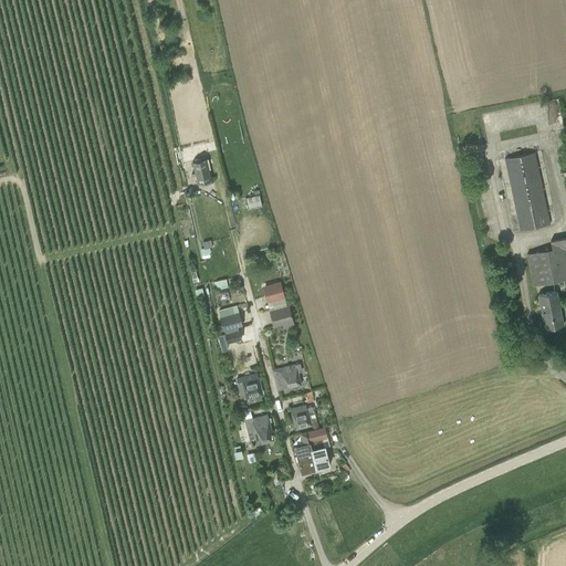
[(504,159),(520,231),(551,224),(535,153),(504,159)]
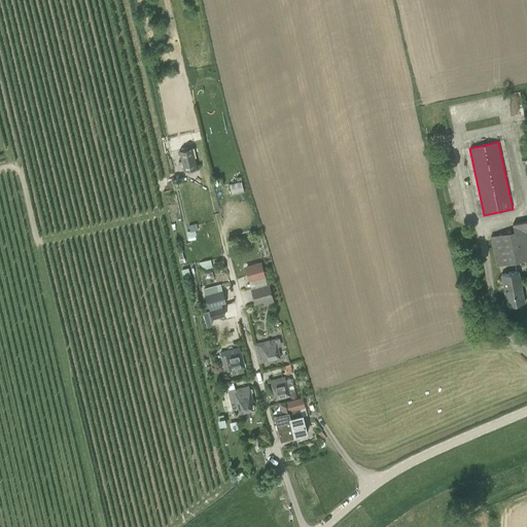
[(184,172),(197,169),(192,148),(179,151),(184,172)]
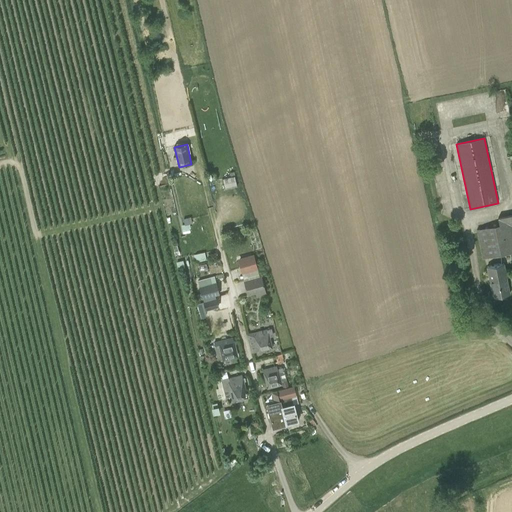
[(234,176),(223,179),(225,189),(227,189),(229,196),(239,194),(234,176)]
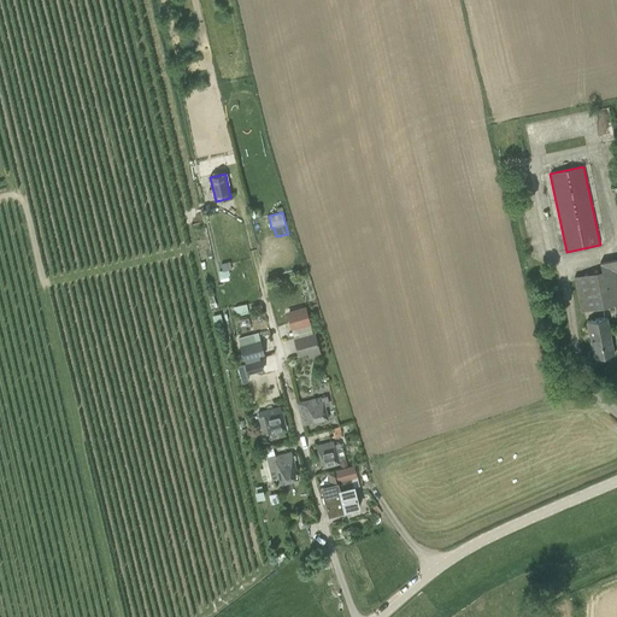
[(616,258),(600,263),(601,271),(574,276),(581,312),(616,304),(616,258)]
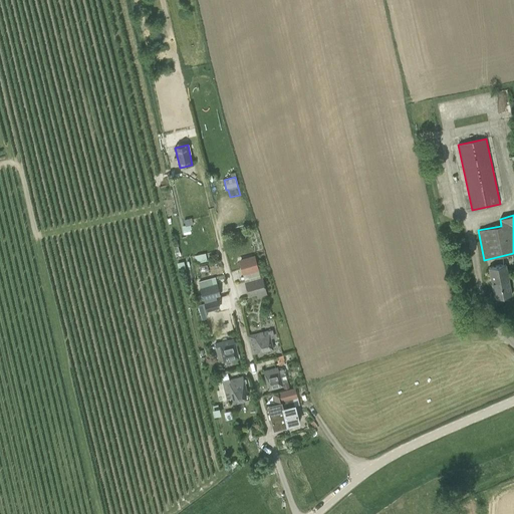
[(184,234),(193,233),(190,217),(181,219),(184,234)]
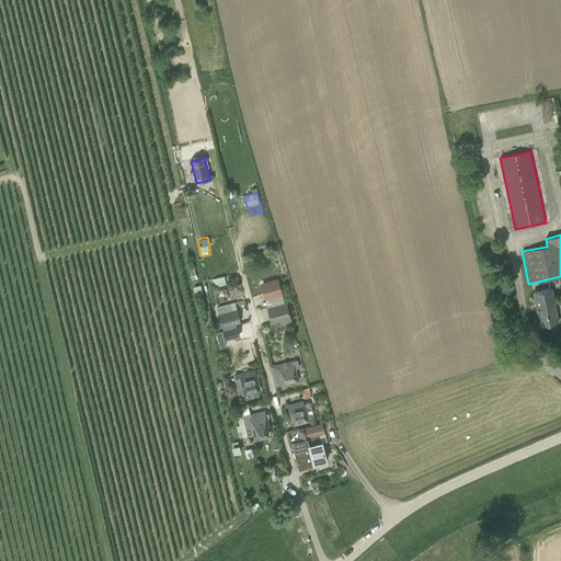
[(216,287),(225,286),(222,277),(215,278),(216,287)]
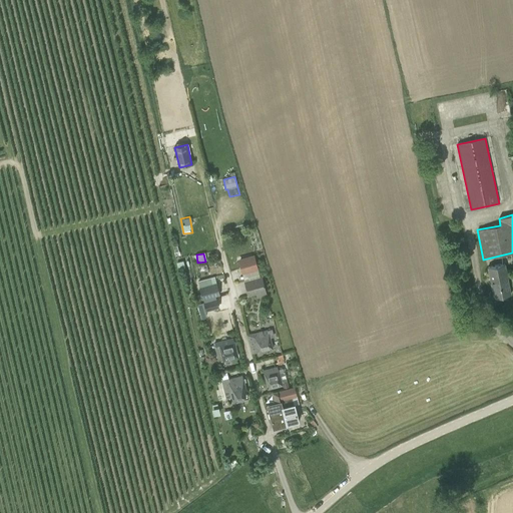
[(259,271),(258,267),(262,266),(260,260),(255,261),(254,255),(237,260),(241,275),(259,271)]
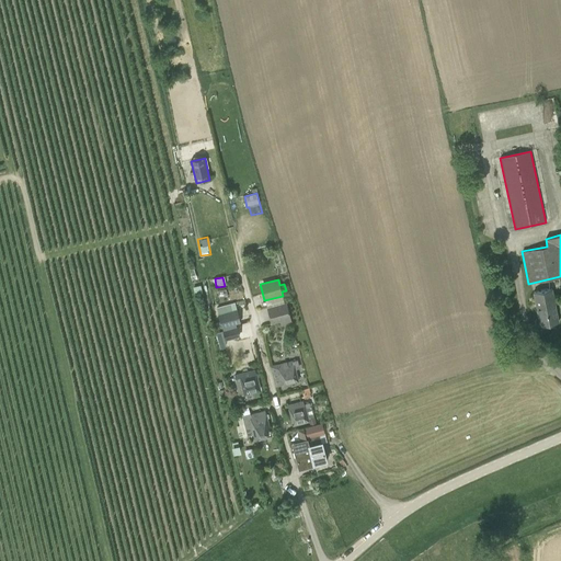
[(551,288),(534,292),(540,327),(558,322),(551,288)]
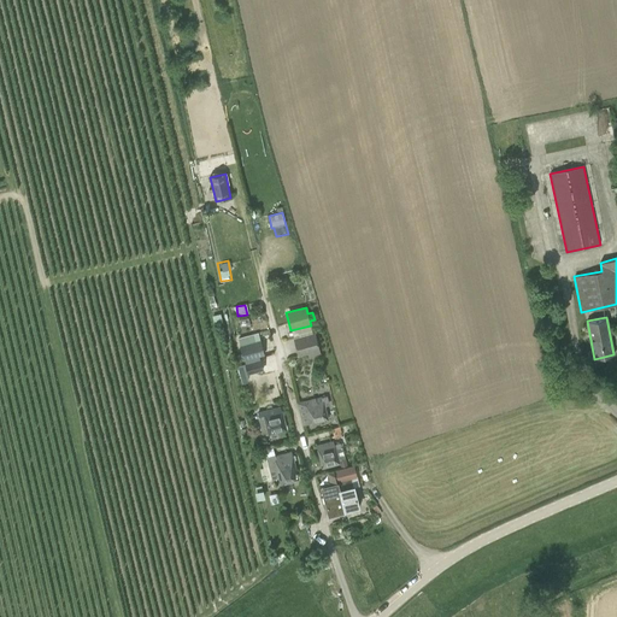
[(241,346),(245,360),(264,354),(260,341),(254,342),(253,334),(239,339),(241,346)]
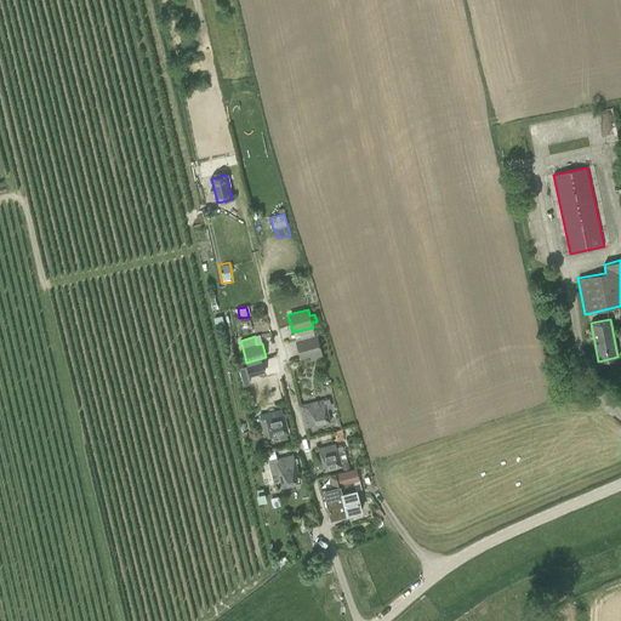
[(322,352),(318,336),(296,342),(301,357),(322,352)]
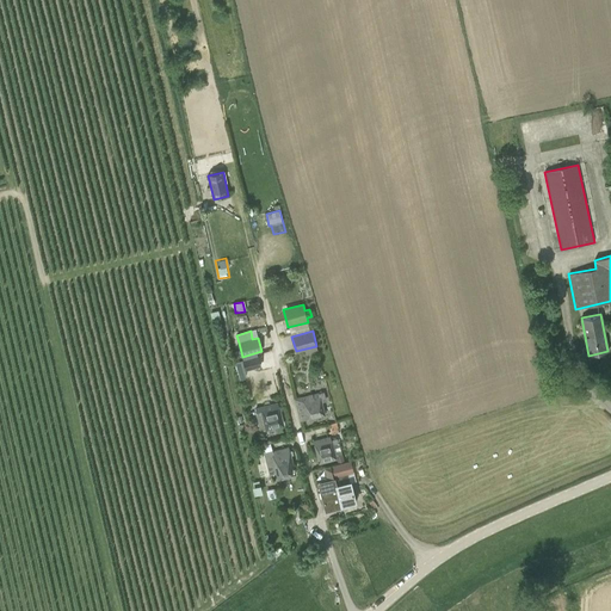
[(246,370),(260,366),(258,357),(244,360),(246,370)]
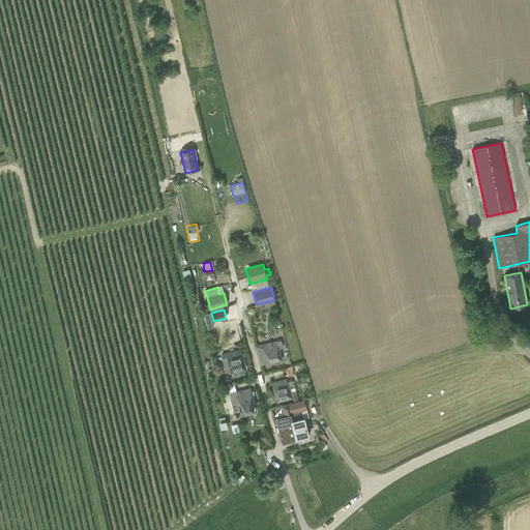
[(257,346),(261,365),(283,360),(280,348),(283,347),(281,341),(257,346)]
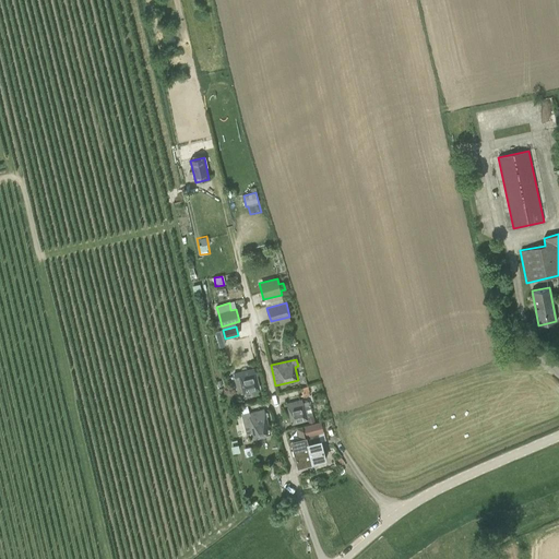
[(242,393),(259,389),(254,372),(239,377),(239,376),(237,377),(237,373),(234,375),(238,394),(242,393)]
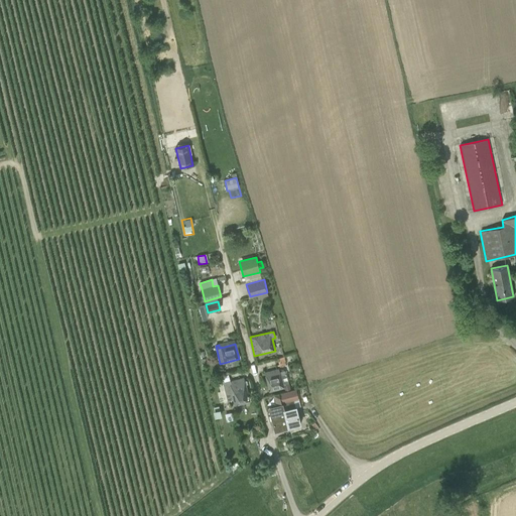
[(277,359),(280,367),(286,365),(283,357),(277,359)]
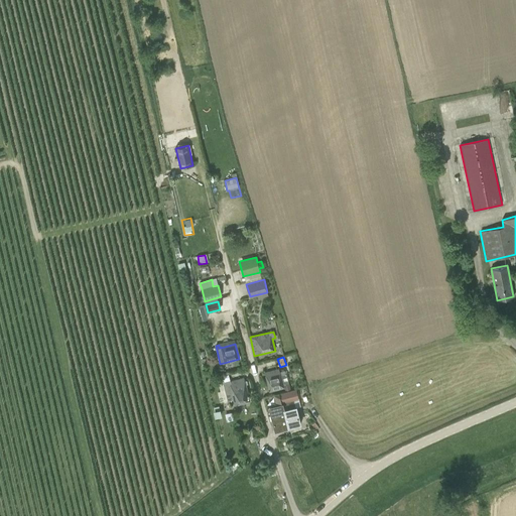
[(270,390),(284,387),(280,372),(279,370),(265,373),(270,390)]
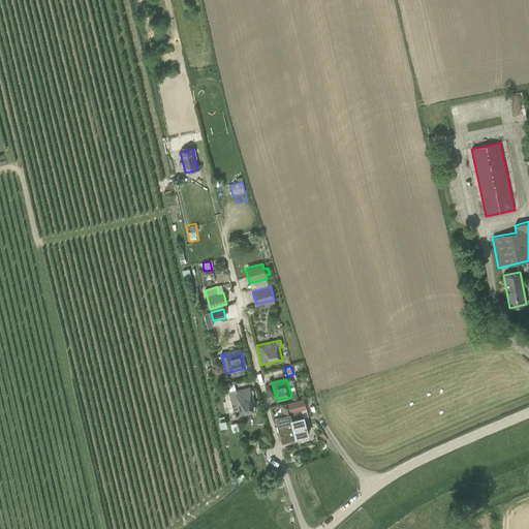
[(239,410),(254,406),(251,391),(237,394),(236,391),(228,393),(232,411),(239,410)]
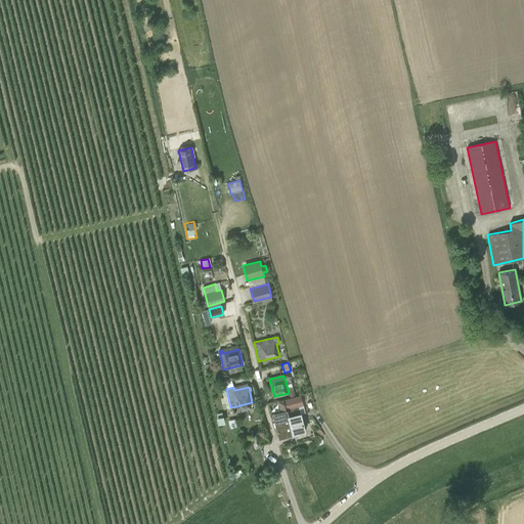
[(300,395),(285,399),(285,403),(292,434),(305,430),(300,413),(298,403),(302,402),(300,395)]
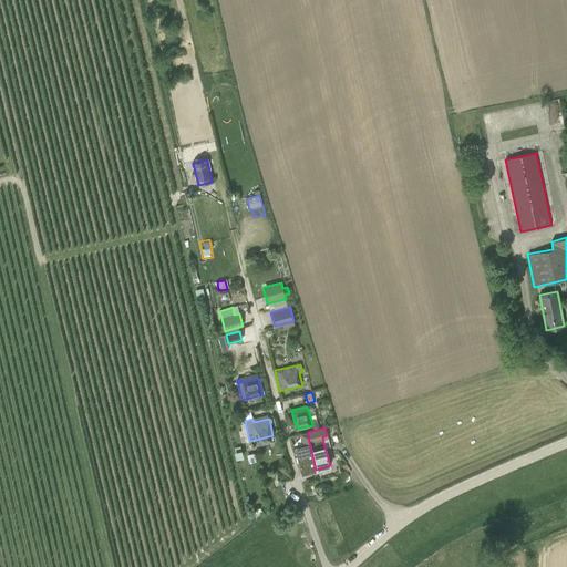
[(307,433),(301,434),(303,445),(296,447),(302,473),(316,470),(308,436),(308,432),(307,432),(307,433)]
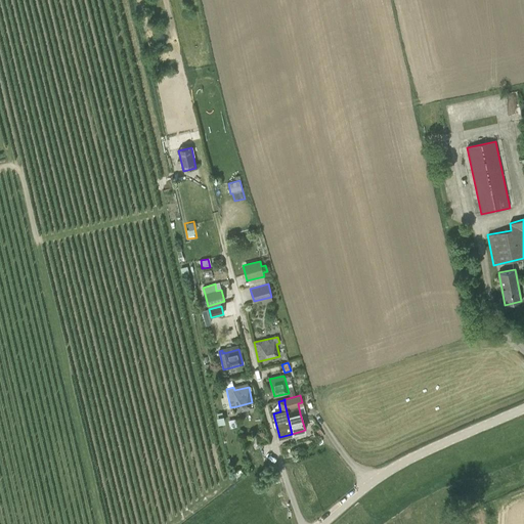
[(222,412),(215,413),(217,424),(224,423),(222,412)]
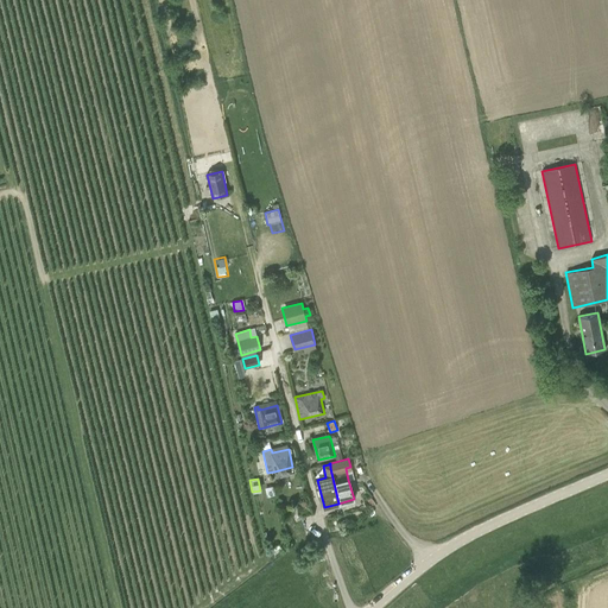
All buildings are outlined.
